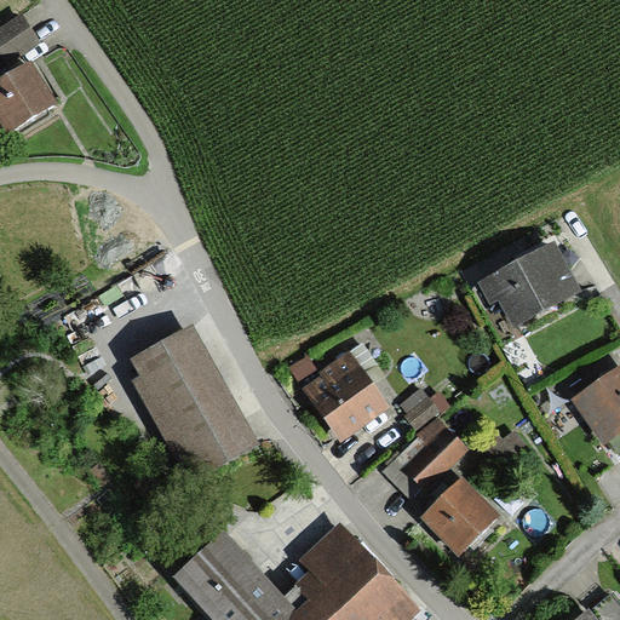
[(0,58),(4,57),(6,62),(39,41),(21,13),(0,26),(0,58)]
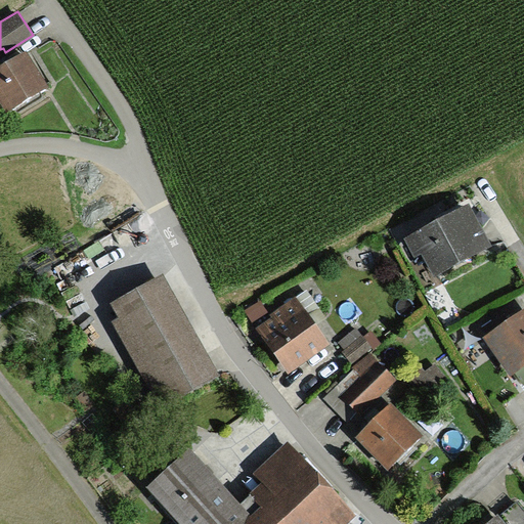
[(0,68),(0,104),(6,114),(48,87),(26,52),(0,68)]
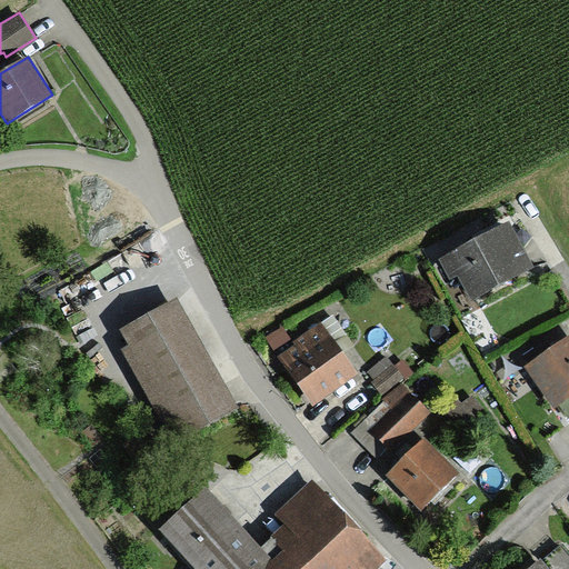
[(472,299),(533,267),(509,220),(442,256),(453,277),(459,273),(472,299)]
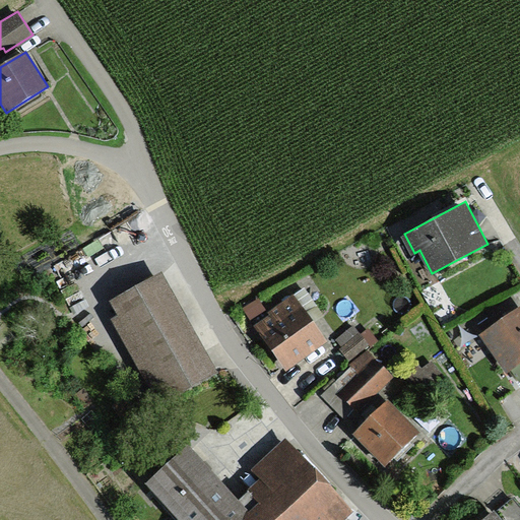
[(157,404),(217,372),(163,273),(112,301),(118,313),(110,317),(157,404)]
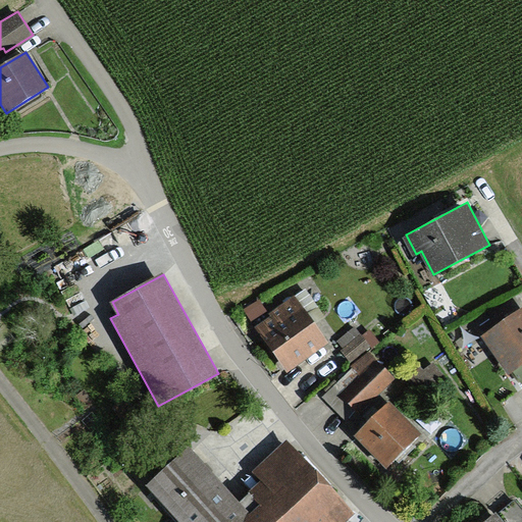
[(260,298),(244,309),(286,371),(329,343),(297,295),(270,313),(260,298)]
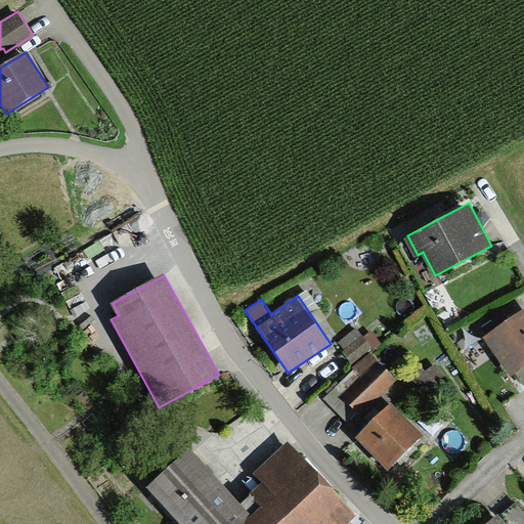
[(523,307),(483,338),(510,375),(514,372),(523,386),(523,385),(523,307)]
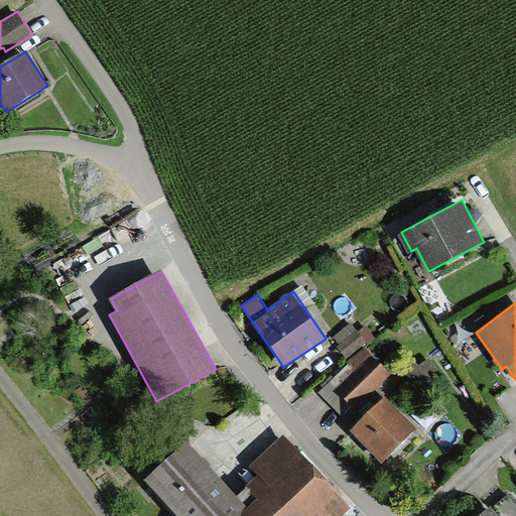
[(339,346),(348,358),(367,343),(368,344),(376,338),(366,326),(358,332),(352,324),(335,338),(341,345),(339,346)]
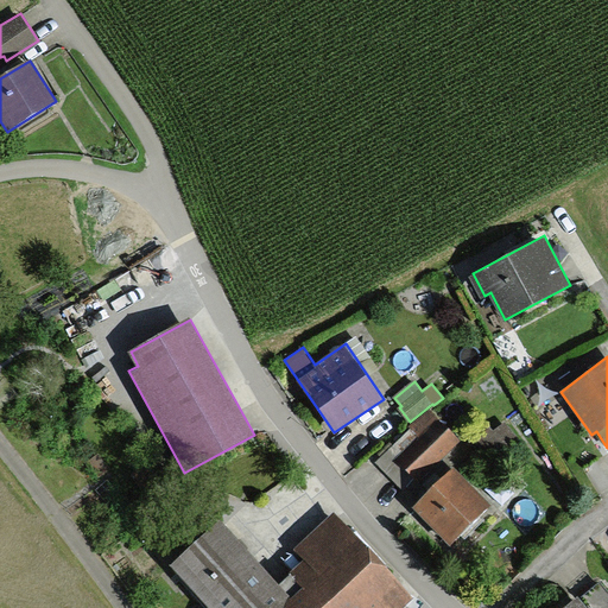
[(416,477),(419,480),(461,441),(431,409),(410,424),(412,428),(377,462),(405,489),(416,477)]
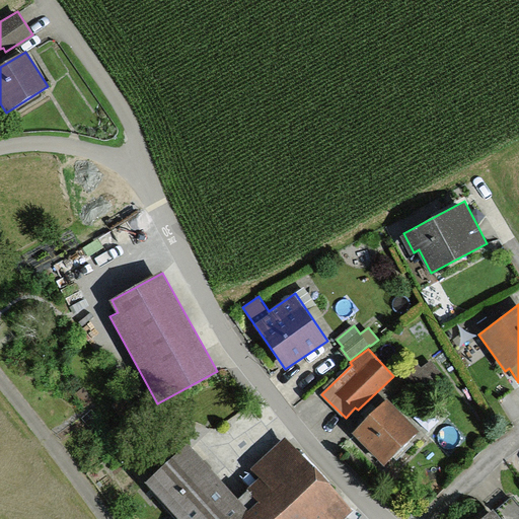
[(424,365),(409,379),(419,390),(434,376),(424,365)]
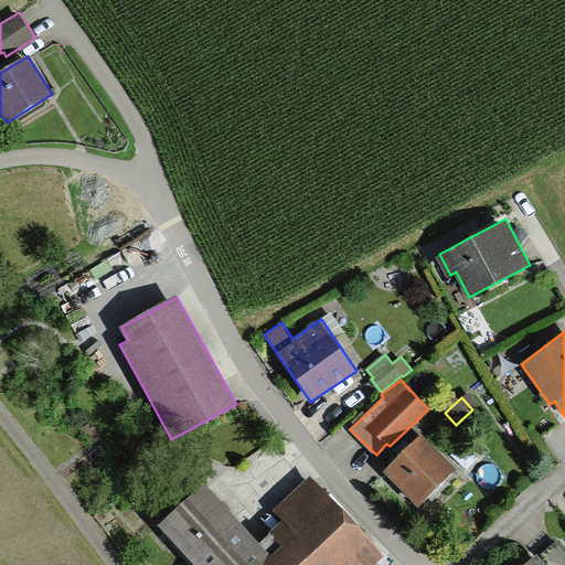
[(456,469),(420,434),(384,471),(419,507),(456,469)]
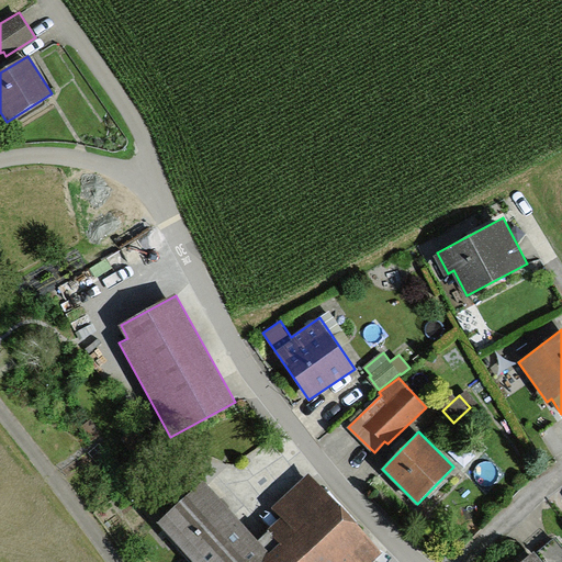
[(372,561),(383,552),(311,472),(273,506),(283,517),(258,540),(203,480),(156,523),(191,561),(372,561)]
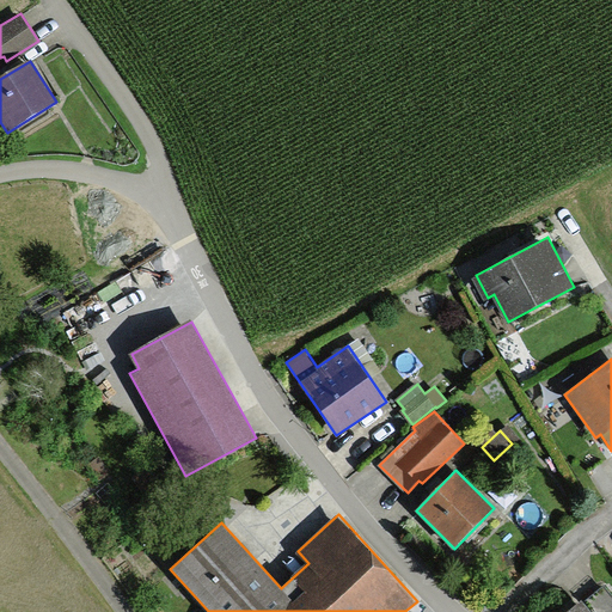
[(611,611),(611,594),(605,586),(585,604),(591,611),(611,611)]
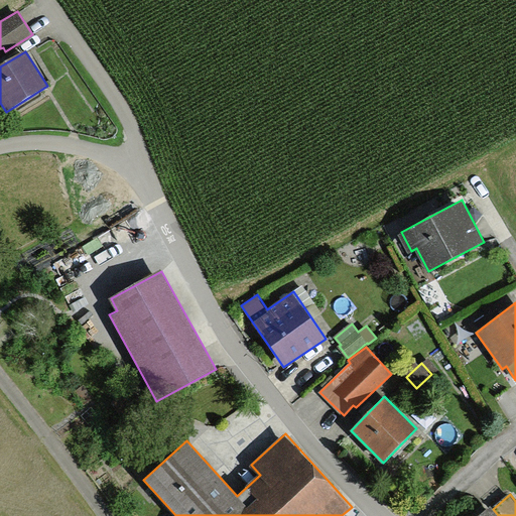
[(498,515),(493,509),(491,507),(479,515),(498,515)]
